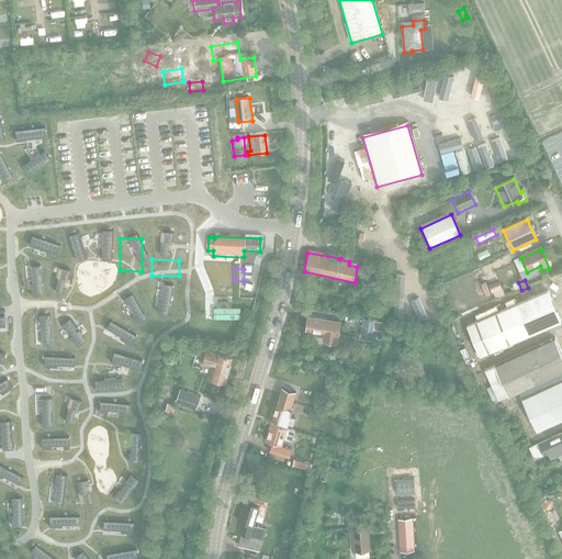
[(489,288),(492,297),(503,292),(498,283),(489,288)]
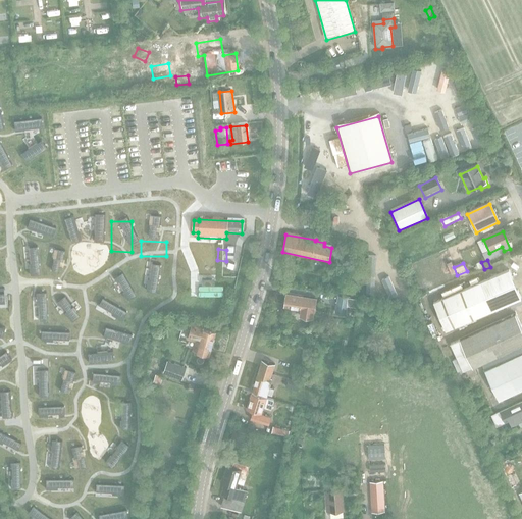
[(447,265),(452,277),(456,275),(451,264),(447,265)]
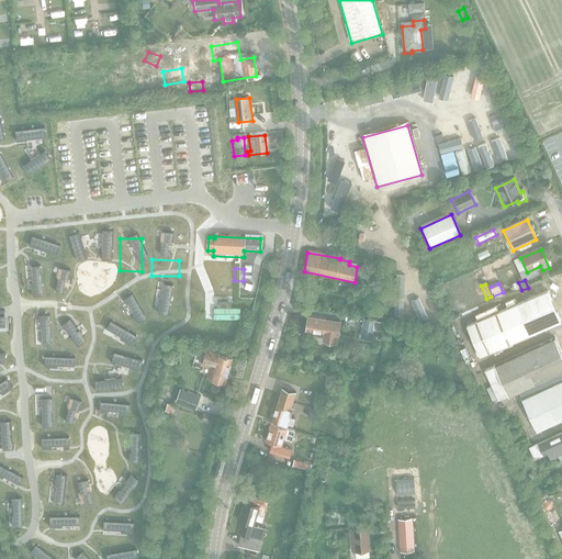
[(467,328),(480,358),(561,324),(548,293),(467,328)]
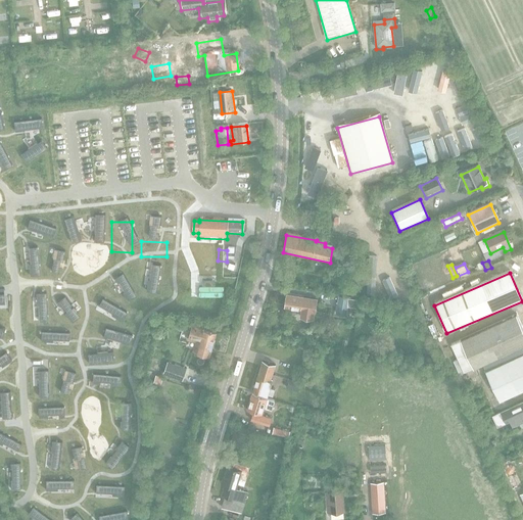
[(302,308),(310,309),(312,300),(285,296),(282,308),(298,312),(301,312),(302,308)]
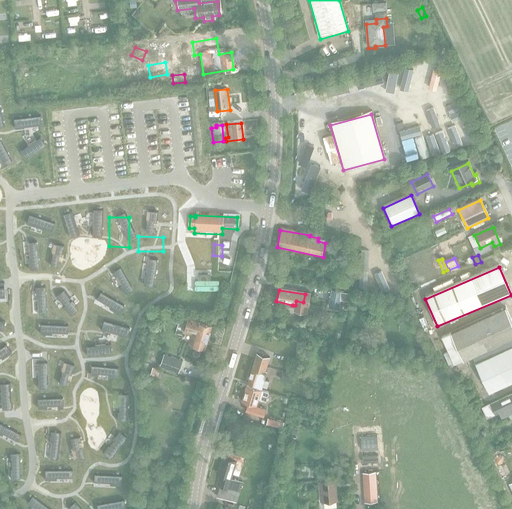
[(328,310),(338,312),(341,296),(331,294),(328,310)]
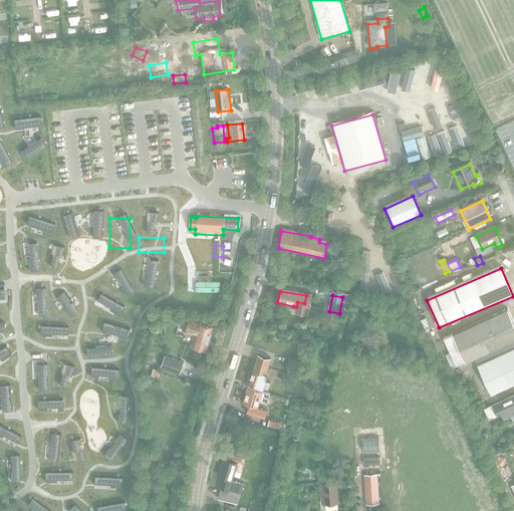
[(513,324),(507,311),(443,340),(450,355),(445,357),(451,368),(455,366),(456,368),(475,360),(513,341),(513,324)]
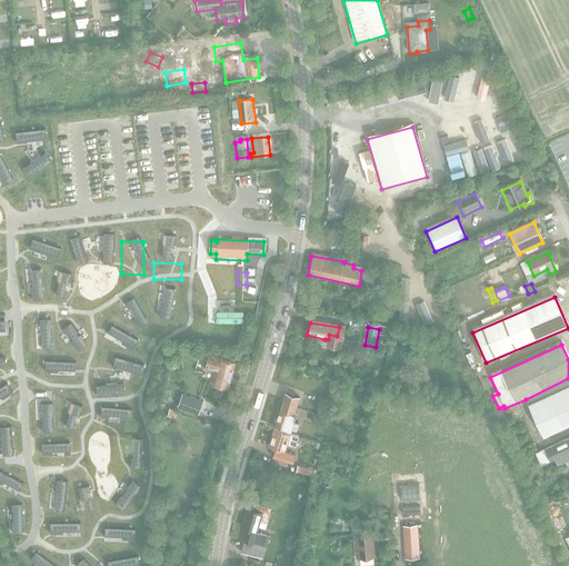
[(212,378),(230,384),(236,365),(219,360),(209,357),(205,369),(215,374),(212,378)]
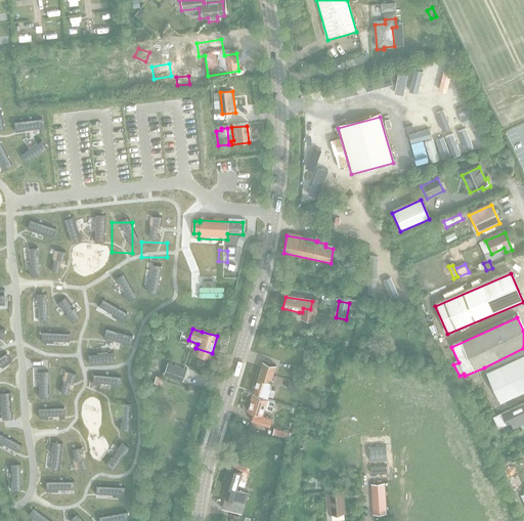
[(365,353),(374,354),(376,346),(366,345),(365,353)]
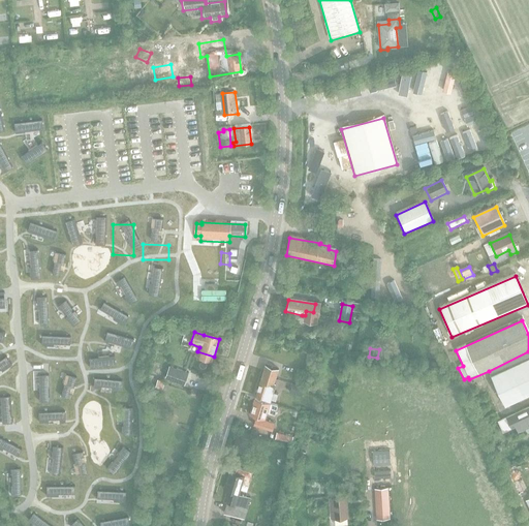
[(528,359),(528,351),(489,371),(491,376),(528,359)]
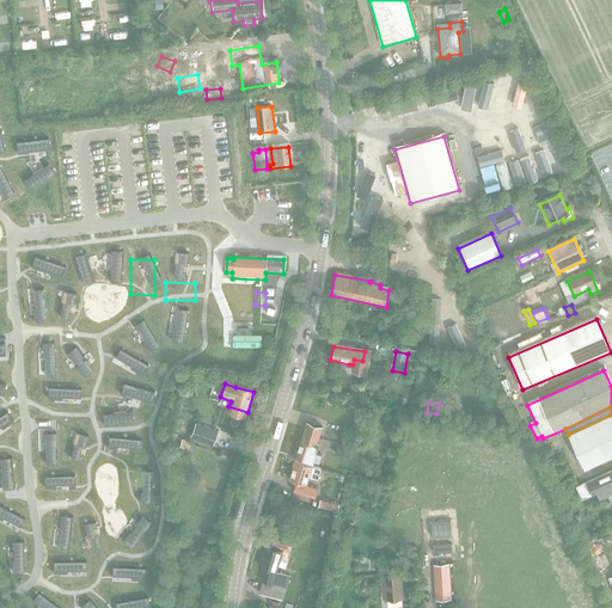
[(611,415),(568,435),(585,471),(611,458),(611,415)]
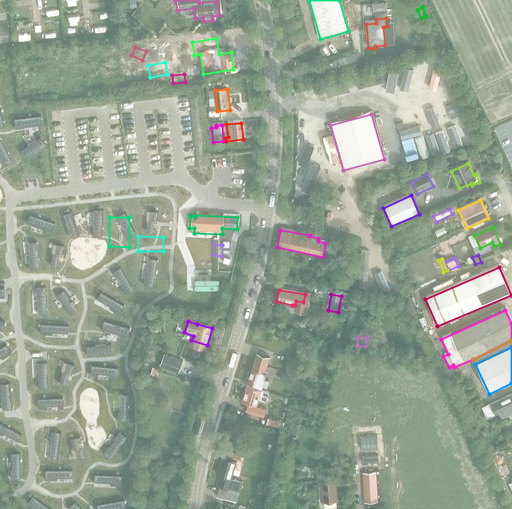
[(247,384),(266,391),(269,384),(264,382),(265,378),(263,378),(269,360),(255,355),(249,370),(252,371),(247,384)]
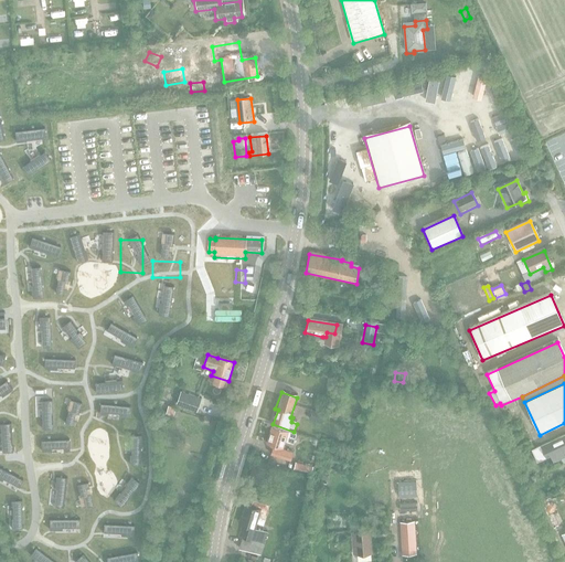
[(181,394),(176,407),(183,410),(196,414),(201,401),(188,396),(181,394)]
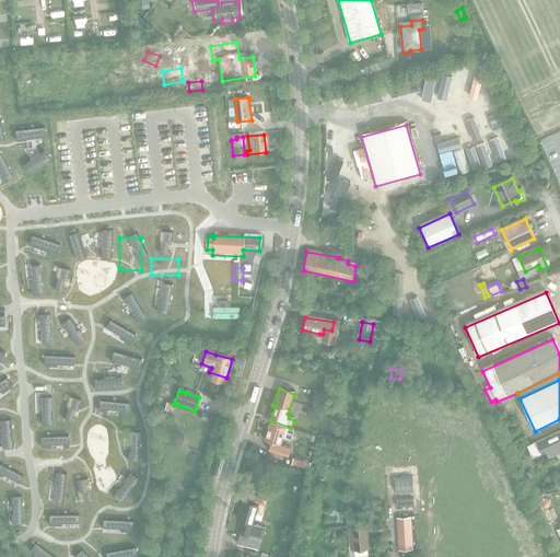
[(293,410),(305,414),(307,408),(295,404),(293,410)]
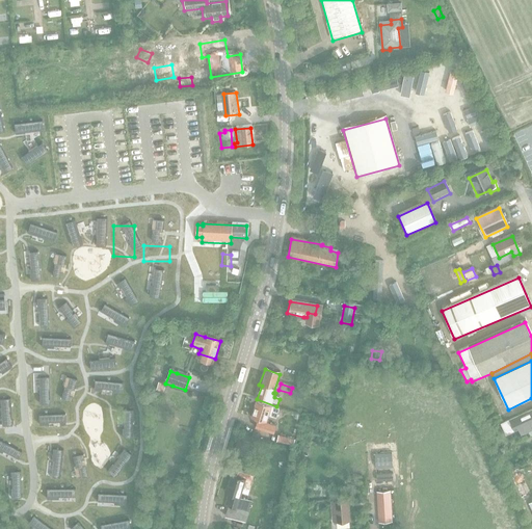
[(299,390),(297,398),(303,400),(306,392),(299,390)]
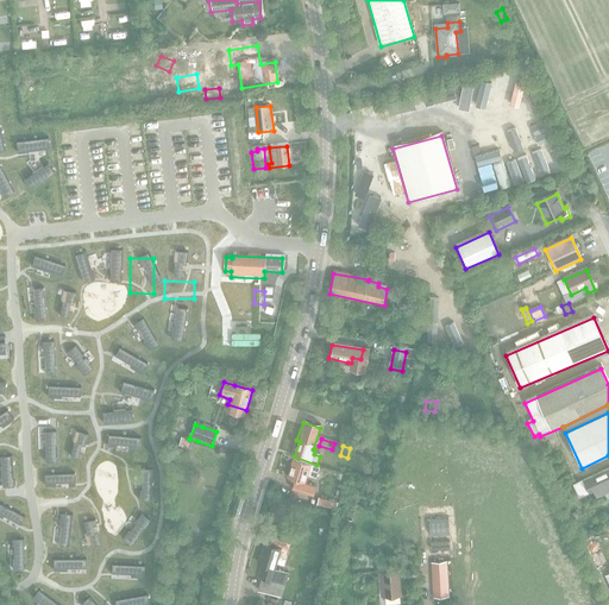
[(306,477),(315,480),(319,471),(293,461),(287,479),(294,481),(292,491),(311,498),(314,487),(303,484),(306,477)]
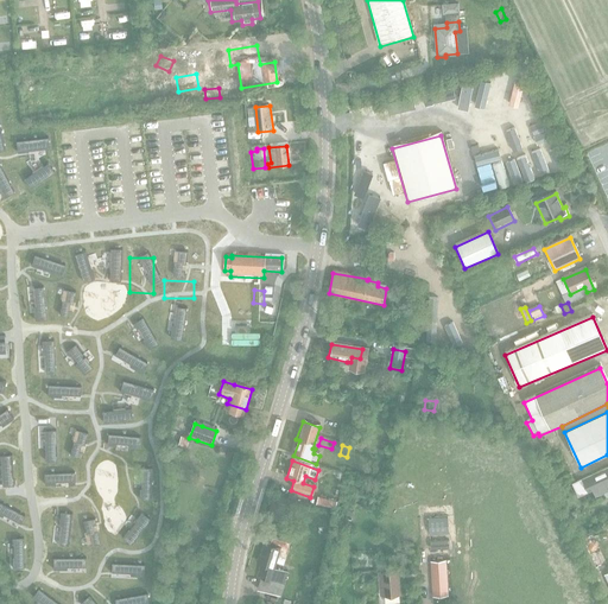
[(607,469),(582,482),(588,494),(607,484),(607,469)]
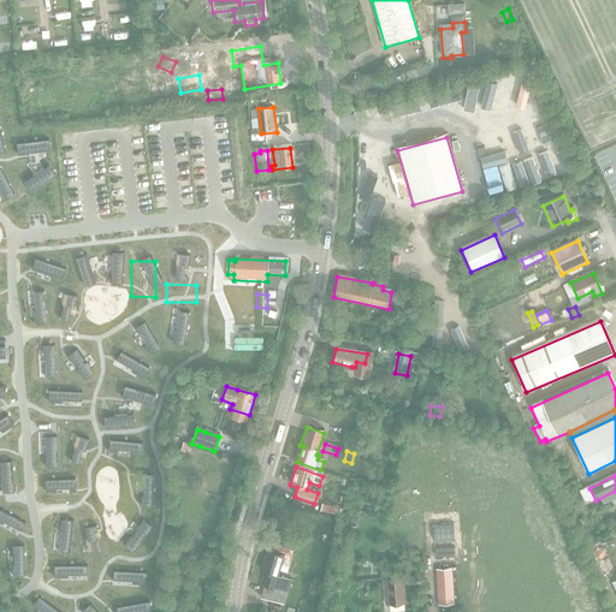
[(564,489),(567,497),(581,489),(579,482),(564,489)]
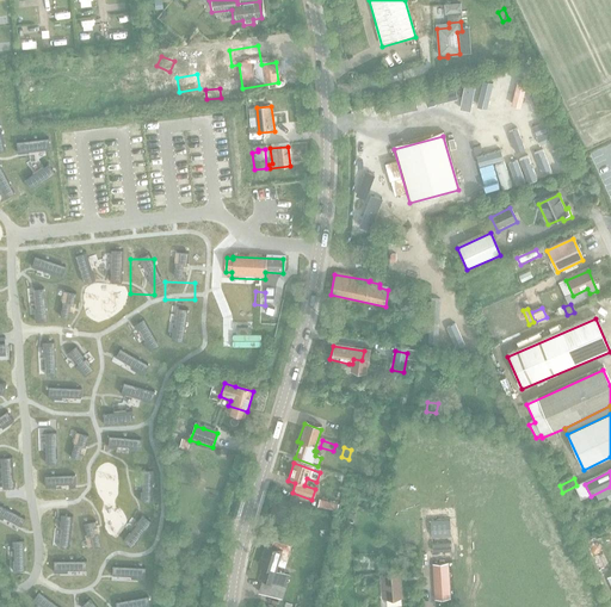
[(318,508),(337,513),(339,506),(320,501),(318,508)]
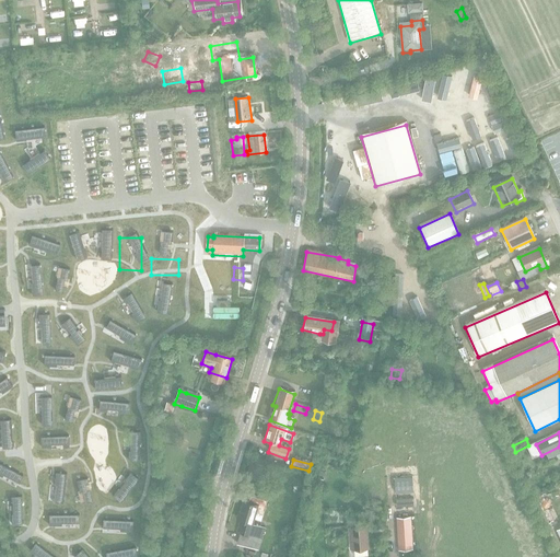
[(395,480),(396,496),(413,494),(412,478),(395,480)]
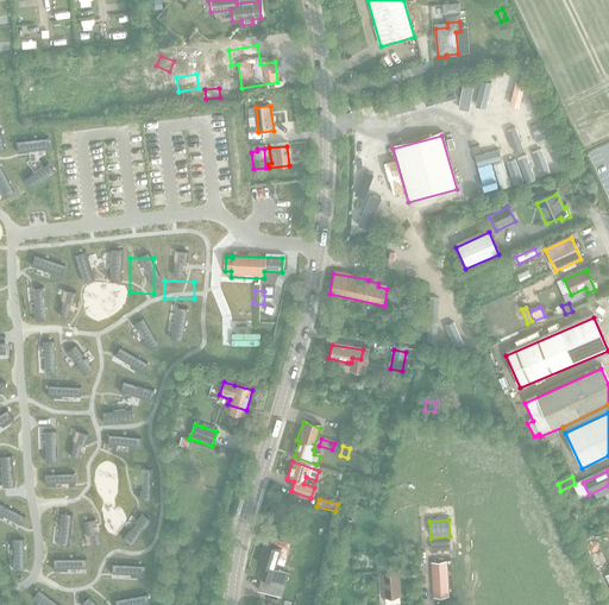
[(431,544),(432,553),(450,552),(450,543),(431,544)]
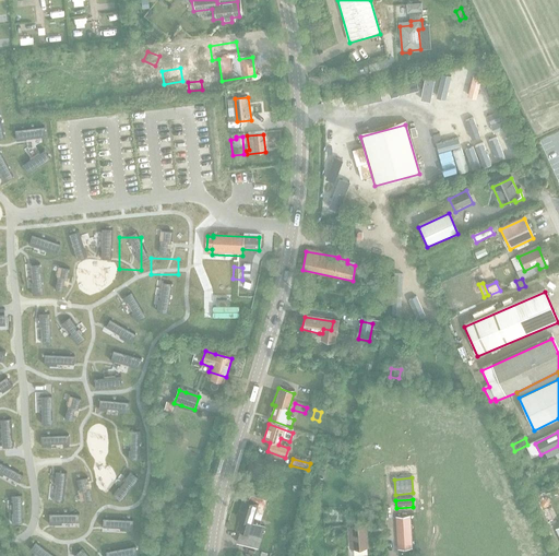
[(237,545),(259,551),(261,539),(264,528),(251,524),(256,506),(242,503),(238,522),(242,523),(237,545)]
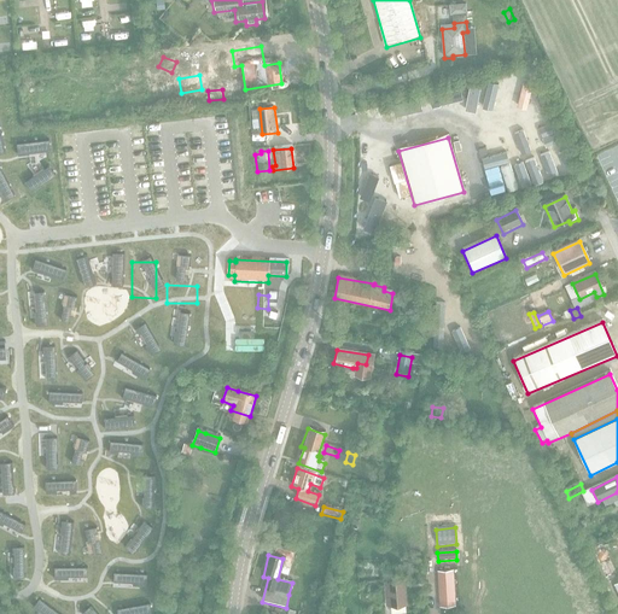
[(596,568),(604,583),(616,577),(608,562),(596,568)]
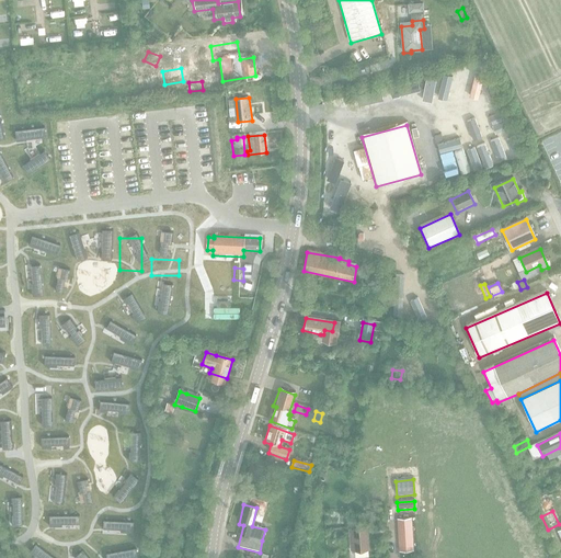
[(398,521),(400,554),(413,553),(411,520),(398,521)]
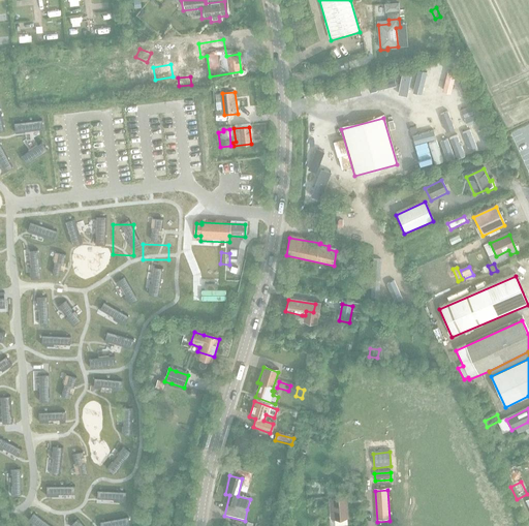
[(346,500),(330,501),(331,518),(334,518),(335,521),(336,525),(347,525),(346,520),(347,520),(346,500)]
